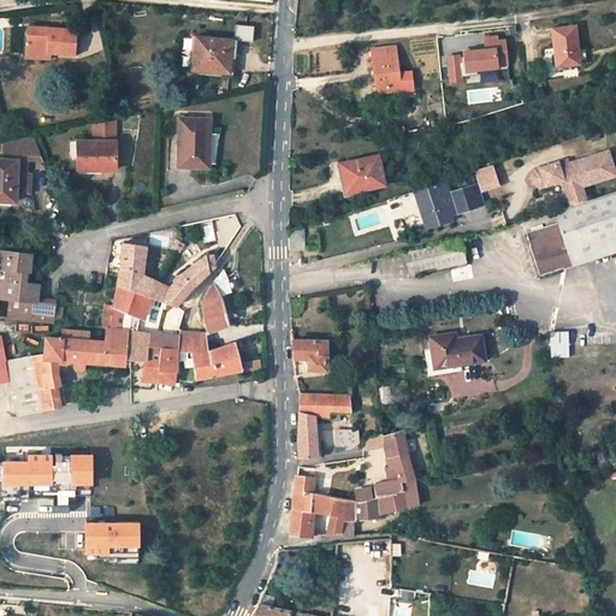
[(77,30),(28,27),(25,54),(49,55),(49,52),(76,54),(77,30)]
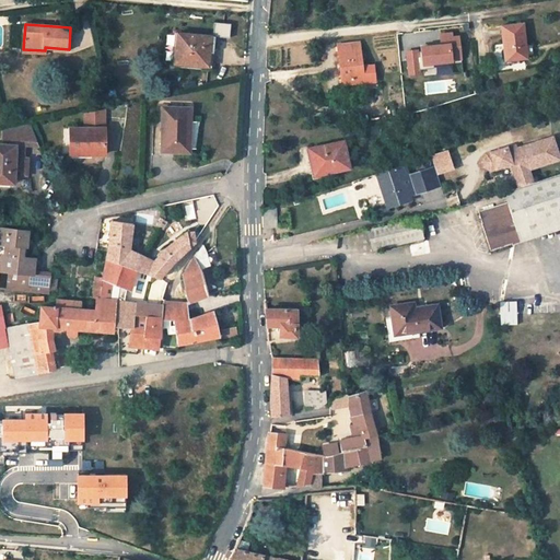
[(524,24),(502,25),(504,44),(505,60),(509,60),(527,58),(524,24)]
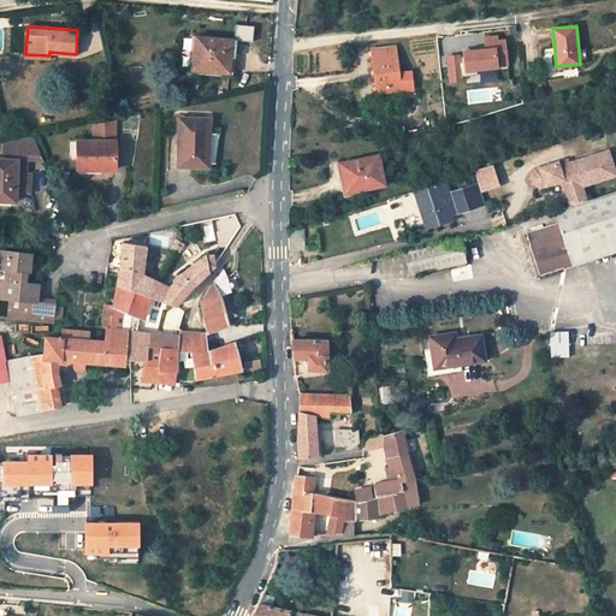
[(197,36),(194,36),(190,72),(234,76),(236,57),(231,57),(230,71),(194,67),(197,36)]
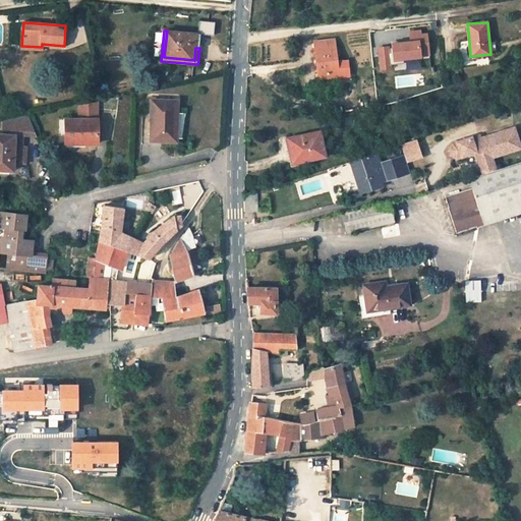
[(197,34),(167,31),(164,57),(194,60),(195,48),(197,34)]
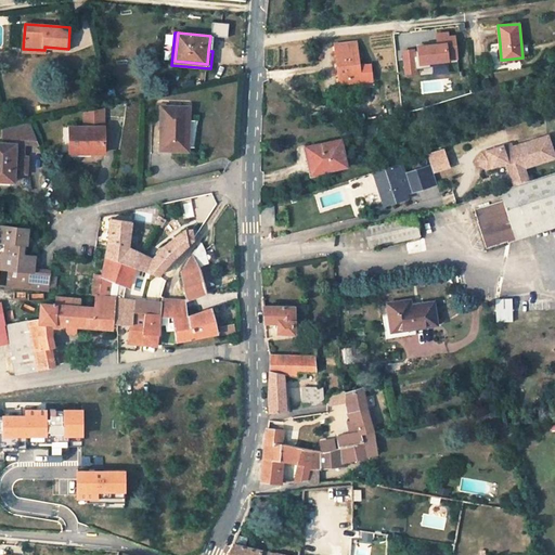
[(402,48),(403,75),(418,74),(417,66),(459,63),(456,33),(436,34),(436,44),(402,48)]
